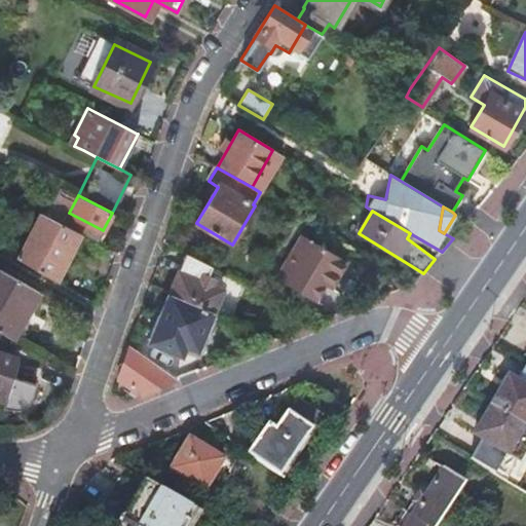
[(42,213),(19,258),(53,278),(78,231),(42,213)]
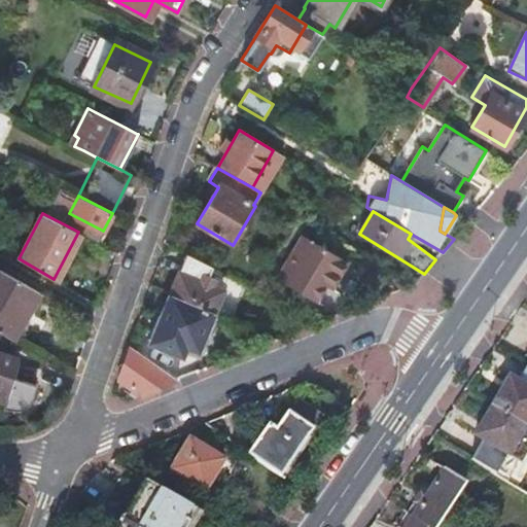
[(331,289),(347,262),(303,235),(276,280),(314,302),(324,285),(331,289)]
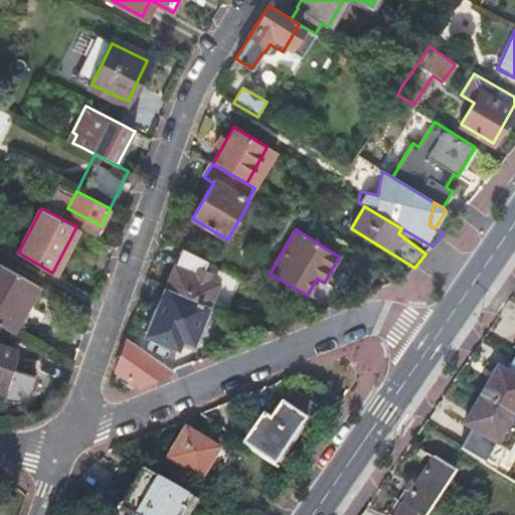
[(208,263),(185,251),(178,267),(176,267),(167,288),(208,305),(217,284),(207,280),(209,275),(204,272),(208,263)]
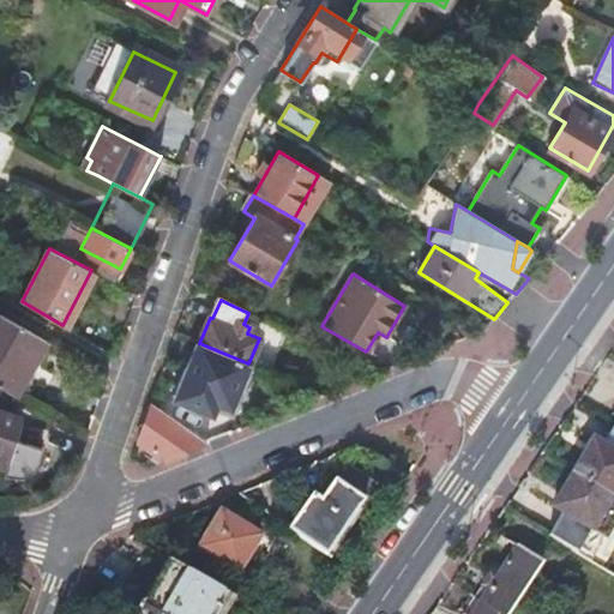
[(0,314),(0,386),(13,395),(44,339),(0,314)]
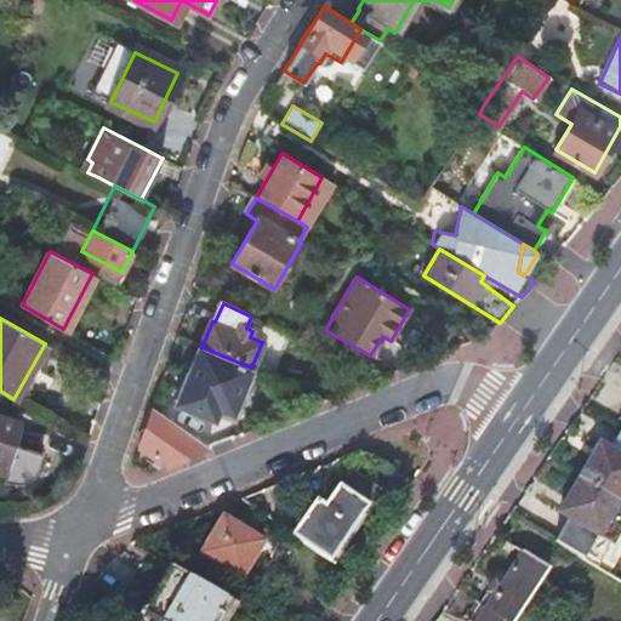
[(233,412),(251,368),(201,347),(192,369),(183,391),(188,393),(183,405),(200,414),(214,419),(220,406),(233,412)]
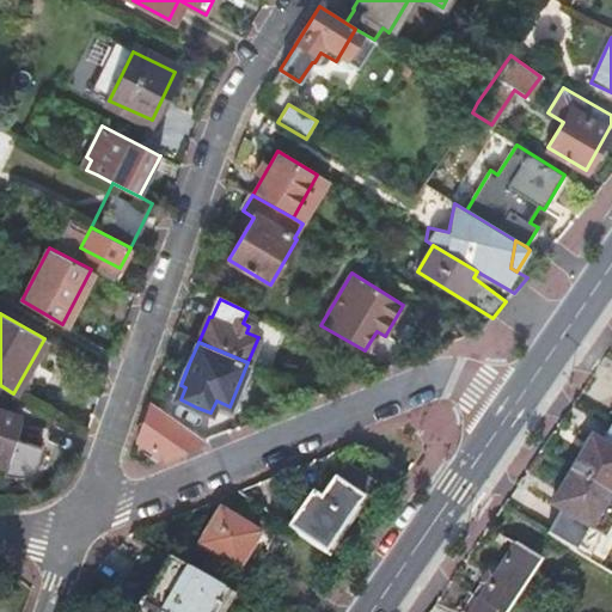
[(181,385),(189,363),(184,362),(171,396),(181,399),(185,387),(181,385)]
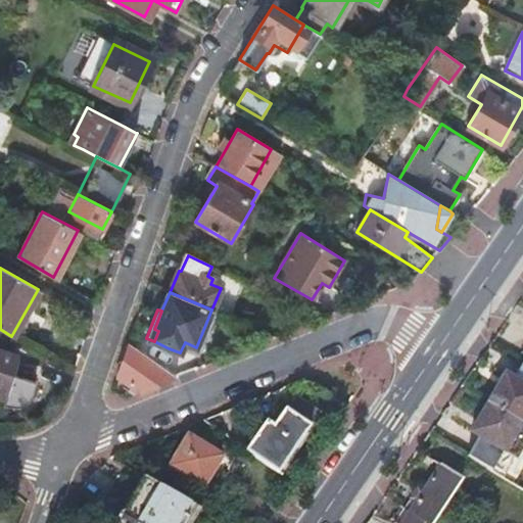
[(196,359),(217,312),(211,310),(196,347),(185,342),(180,352),(196,359)]
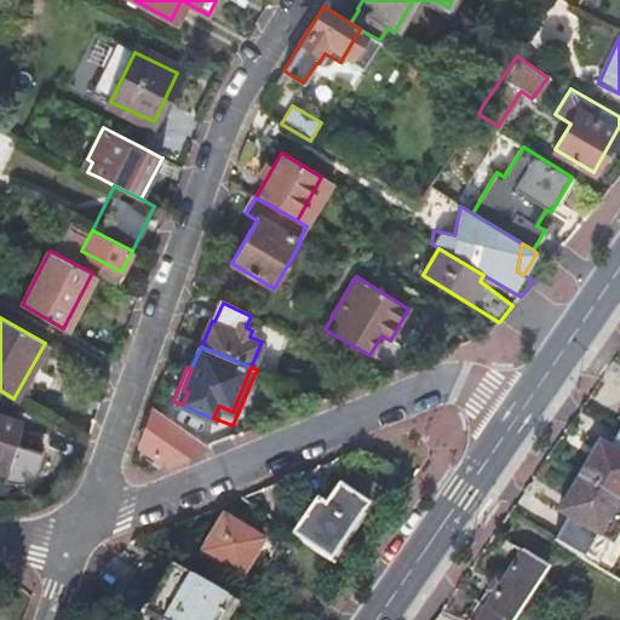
[(165,466),(210,448),(153,409),(139,448),(165,466)]
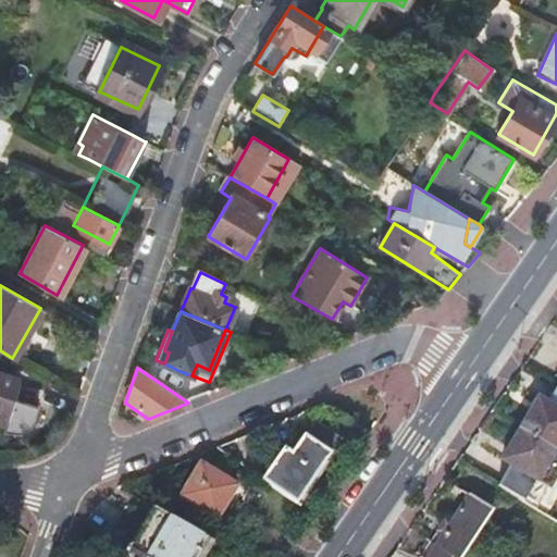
[(0,422),(5,424),(21,380),(0,373),(0,422)]
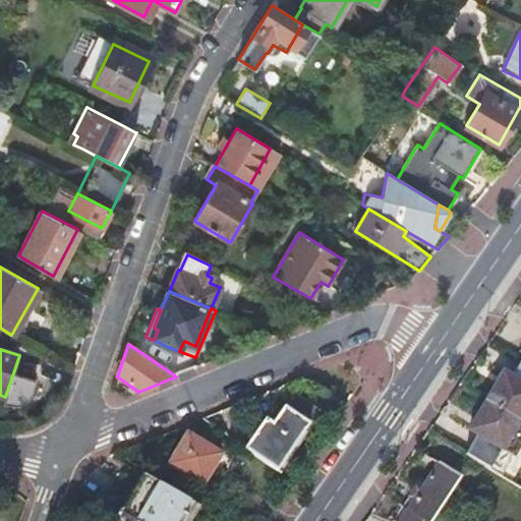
[(520,360),(512,377),(504,371),(485,402),(519,421),(520,416),(520,360)]
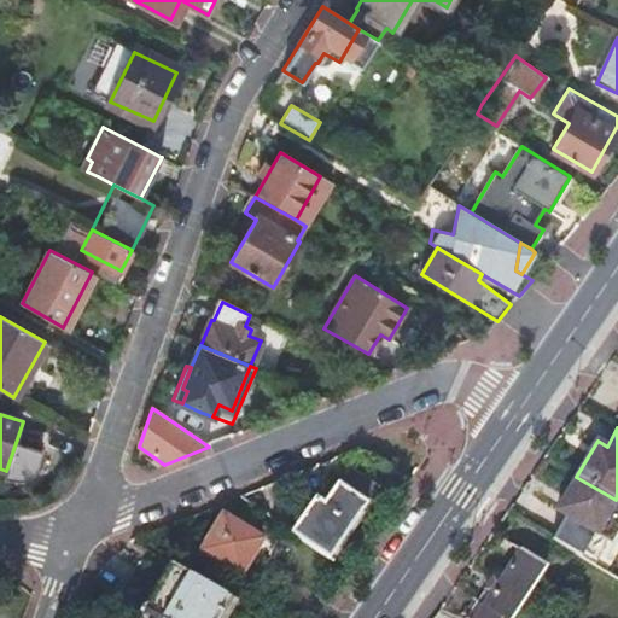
[(35,474),(35,447),(19,447),(19,474),(35,474)]
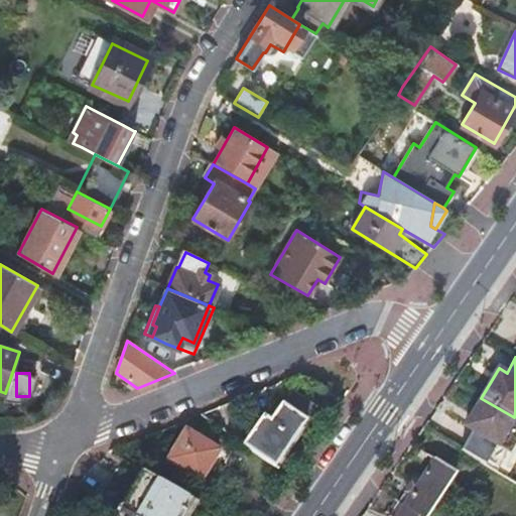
[(242,444),(243,444),(273,466),(307,415),(314,405),(290,389),(269,420),(262,416),(242,444)]
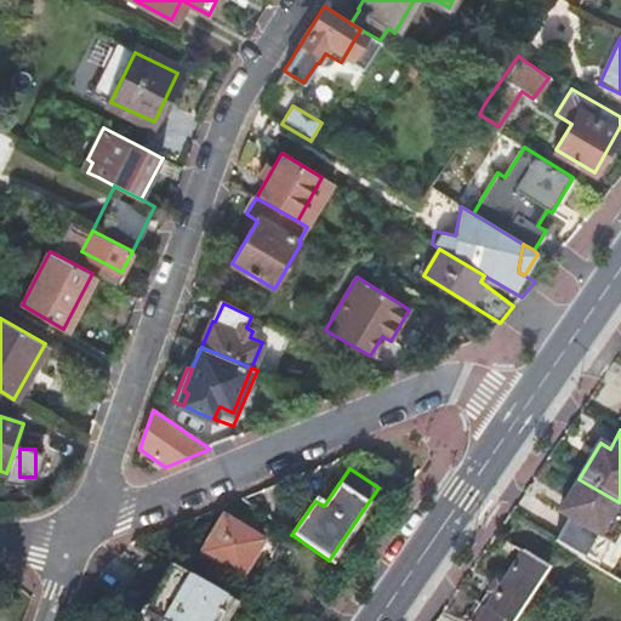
[(619,502),(579,479),(559,512),(569,518),(554,542),(584,559),(597,535),(598,535),(619,502)]
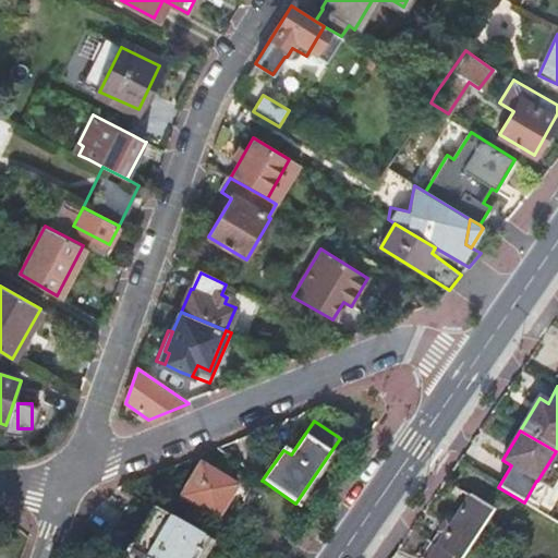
[(301,507),(338,452),(332,449),(295,504),(301,507)]
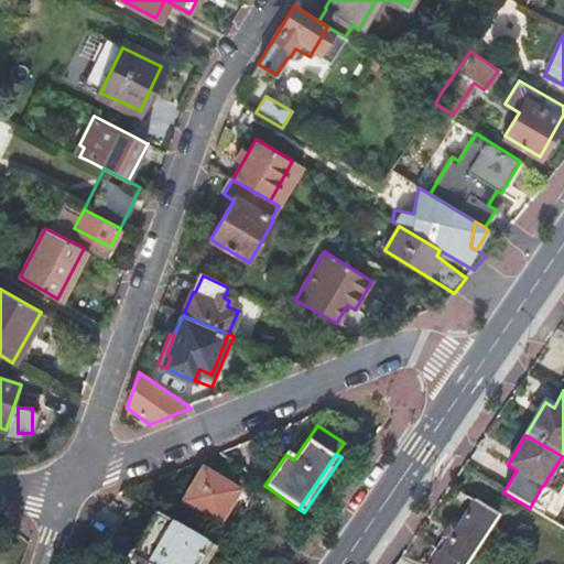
[(238,494),(202,472),(182,505),(218,527),(238,494)]
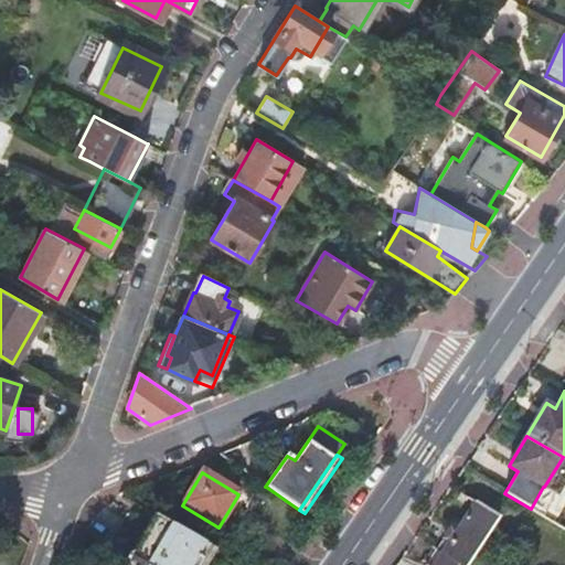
[(434,564),(469,564),(479,550),(498,518),(476,503),(434,564)]
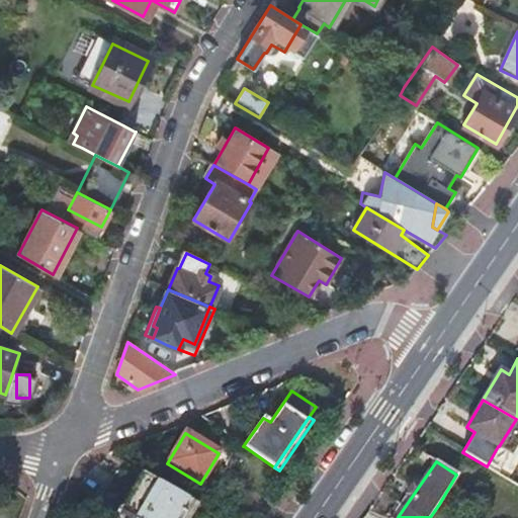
[(182,517),(192,502),(141,472),(120,507),(119,507),(117,510),(134,517),(182,517)]
